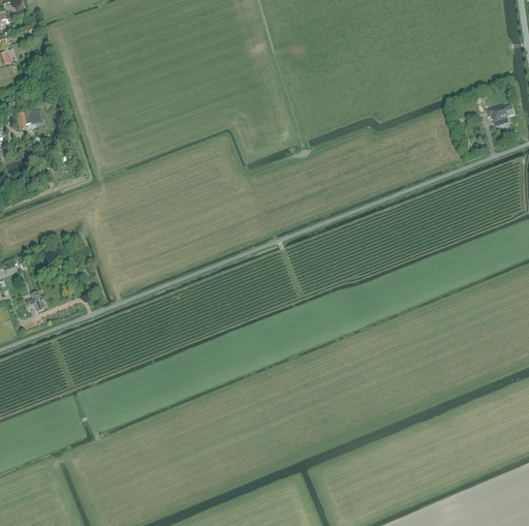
[(25,9),(7,13),(9,21),(27,16),(25,9)]
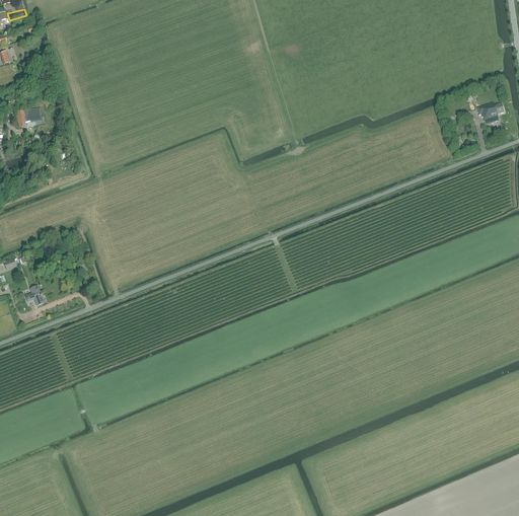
[(0,51),(3,63),(10,61),(7,49),(0,51)]
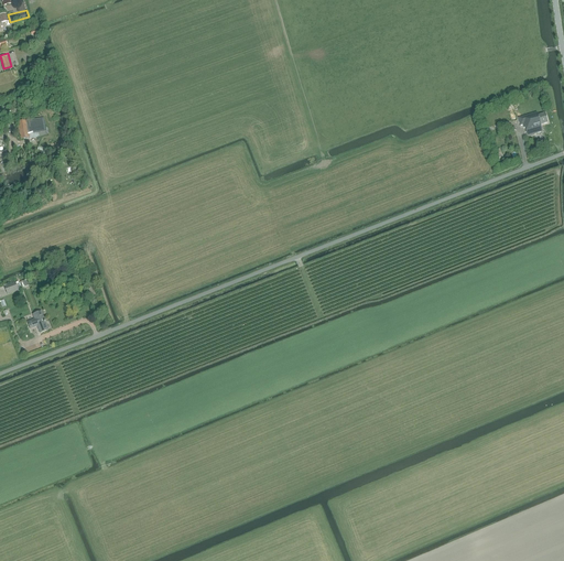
[(0,109),(1,117),(11,115),(15,112),(22,110),(21,103),(12,104),(12,105),(9,106),(6,107),(0,107),(0,109)]
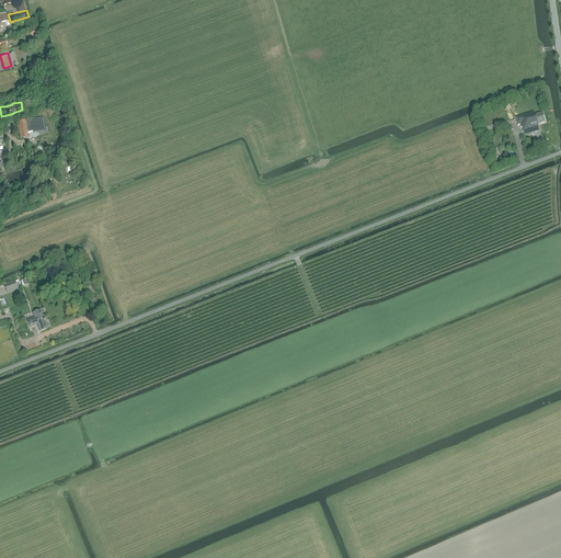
[(488,113),(488,118),(500,116),(499,109),(489,110),(490,113),(488,113)]
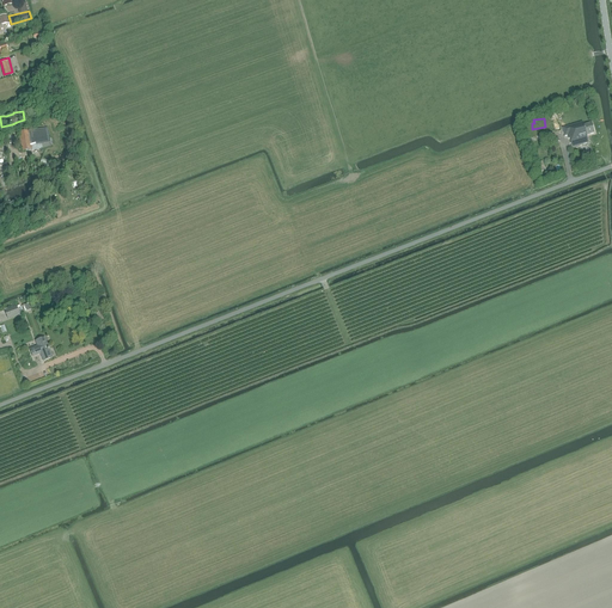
[(594,130),(592,120),(583,122),(582,120),(562,124),(564,133),(568,133),(568,136),(570,135),(570,139),(571,145),(588,140),(587,134),(594,130)]
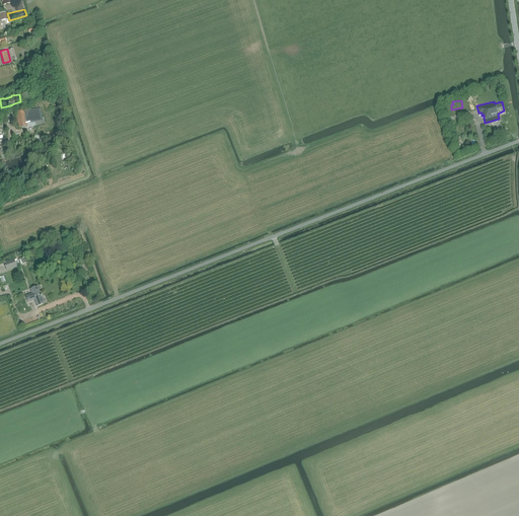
[(15,109),(16,117),(18,126),(43,122),(40,105),(24,108),(15,109)]
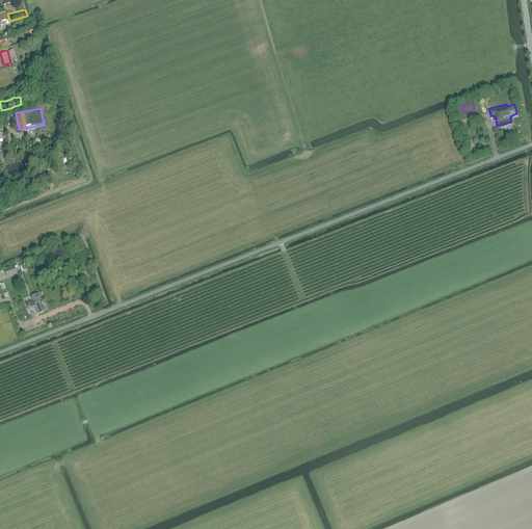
[(5,125),(15,124),(14,114),(4,115),(5,125)]
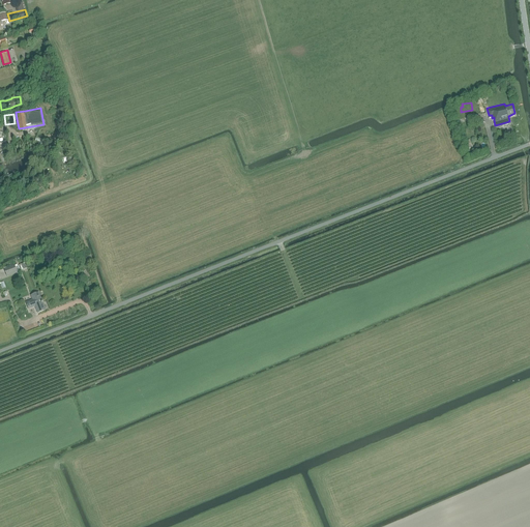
[(13,262),(4,266),(6,272),(16,269),(13,262)]
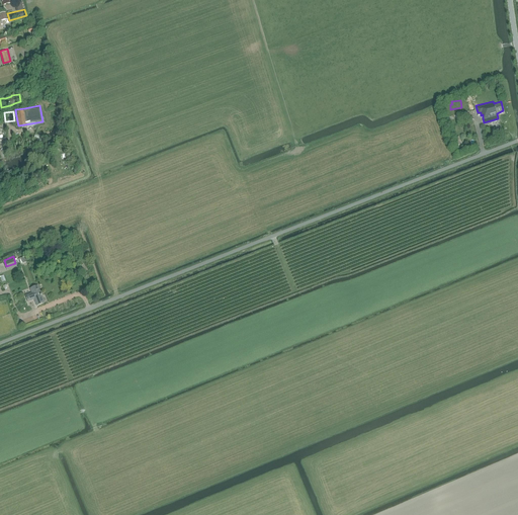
[(31,290),(25,292),(27,299),(34,296),(36,303),(44,301),(37,283),(29,286),(31,290)]
